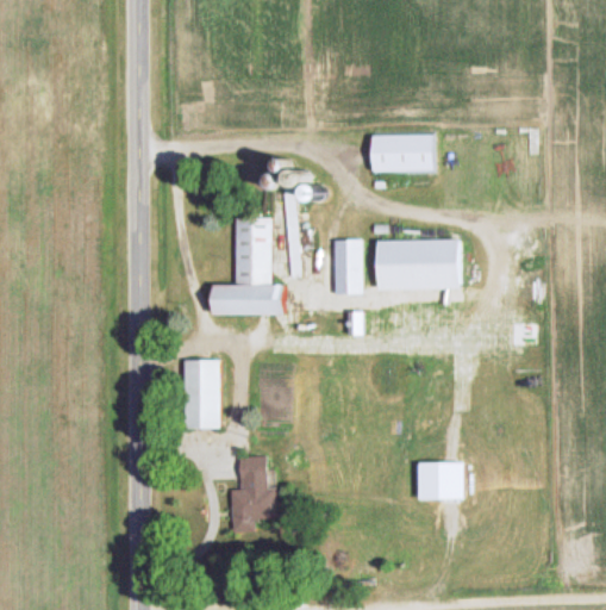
[(435,173),(435,135),(372,135),(372,173),(435,173)]
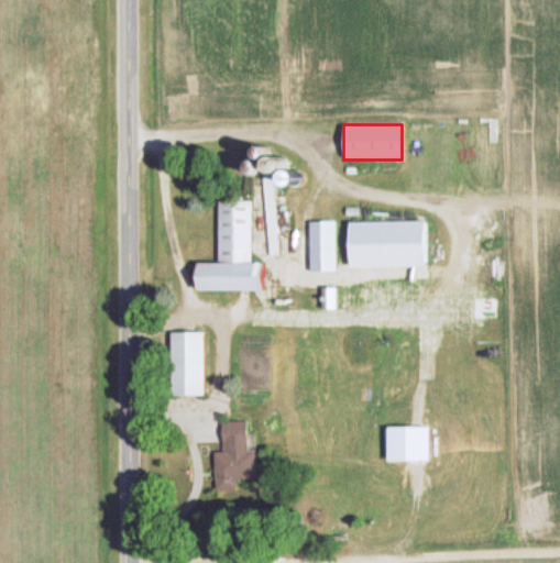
[(251,262),(252,200),(218,200),(218,263),(197,262),(197,290),(263,290),(263,262),(251,262)]
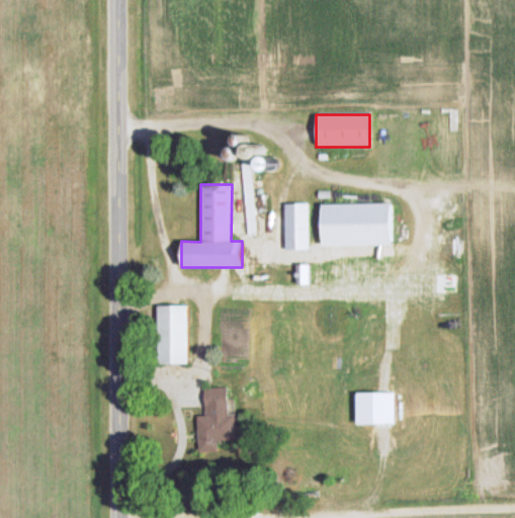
[(310,249),(310,203),(284,203),(284,249),(310,249)]
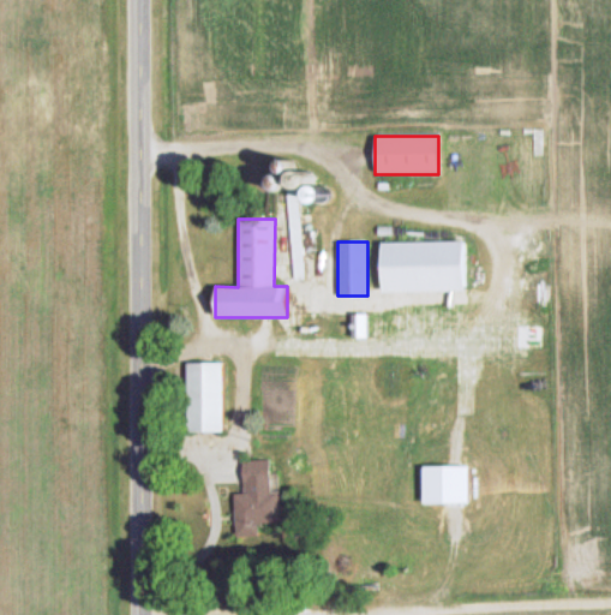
[(465,292),(465,243),(382,243),(382,292),(465,292)]
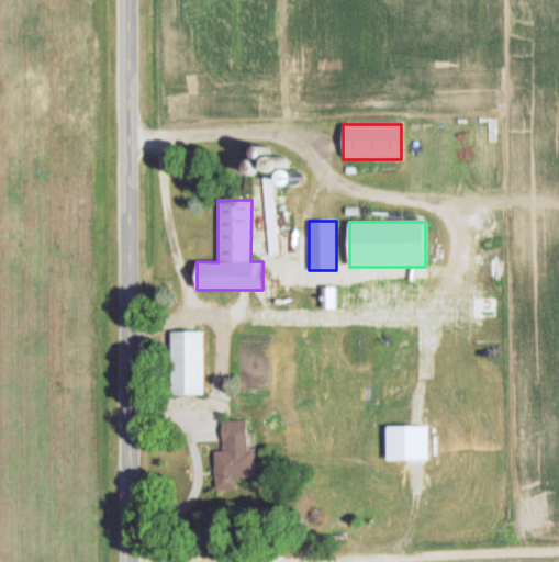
[(203,394),(203,330),(169,330),(169,394),(203,394)]
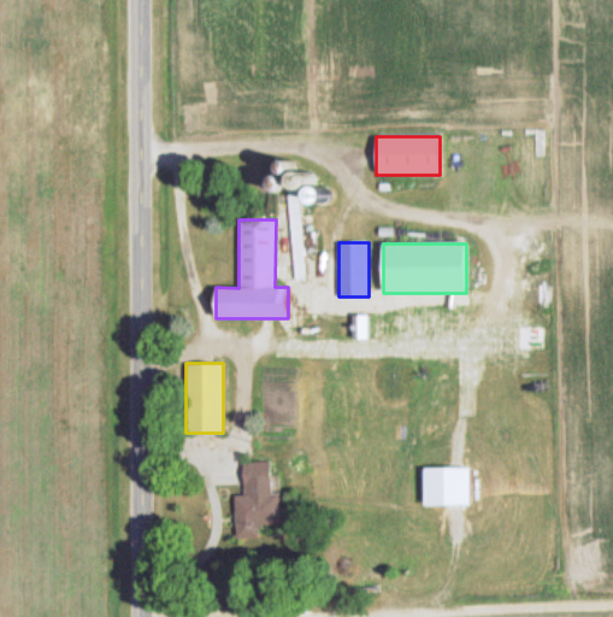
[(258,526),(282,524),(281,493),(272,493),(271,460),(242,462),(243,494),(234,494),(236,538),(258,536),(258,526)]
